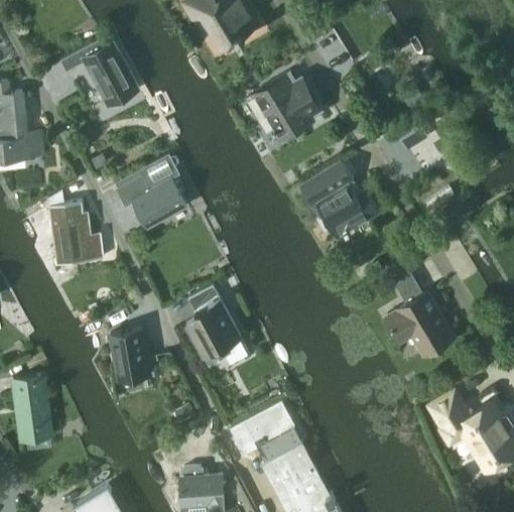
[(187,0),(180,5),(191,22),(200,17),(218,47),(236,36),(241,44),(245,41),(241,35),(254,27),(237,0),(187,0)]
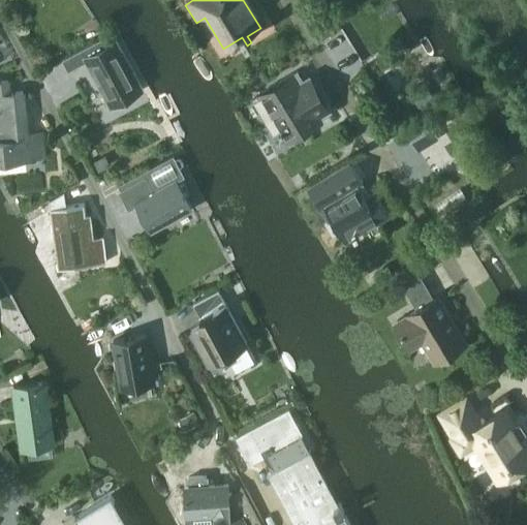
[(142,93),(115,41),(99,51),(95,43),(61,62),(67,73),(86,64),(110,110),(142,93)]
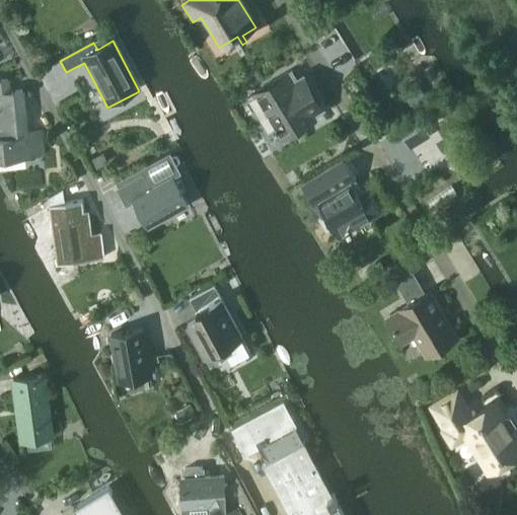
[(291,73),(251,97),(279,143),(315,121),(313,119),(302,100),(306,97),(295,80),(291,73)]
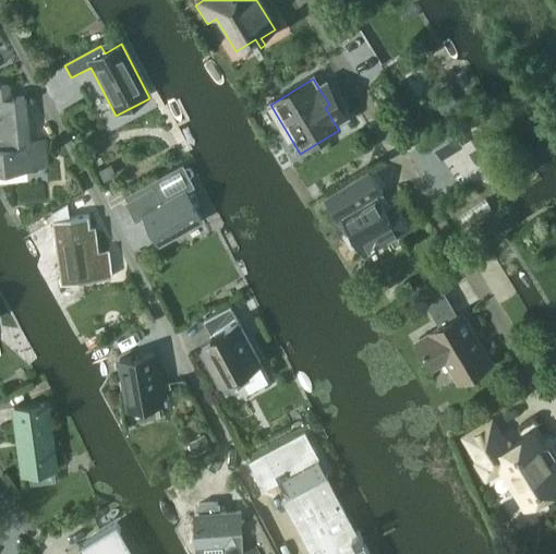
[(9,101),(8,89),(0,91),(0,175),(45,171),(41,144),(27,146),(23,100),(9,101)]
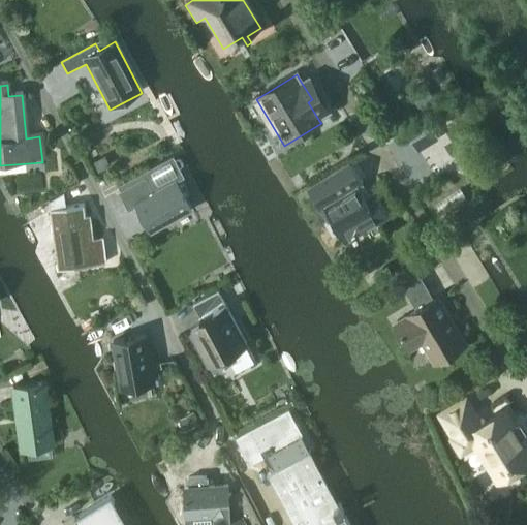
[(425,122),(405,134),(415,151),(436,139),(425,122)]
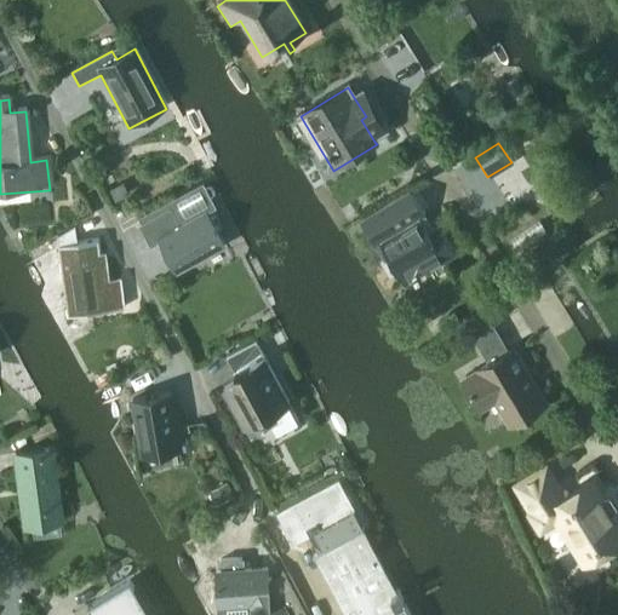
[(378,214),(360,225),(383,263),(381,264),(390,280),(396,276),(404,287),(455,256),(439,230),(427,237),(417,222),(423,218),(407,194),(402,197),(384,208),(377,213),(378,214)]
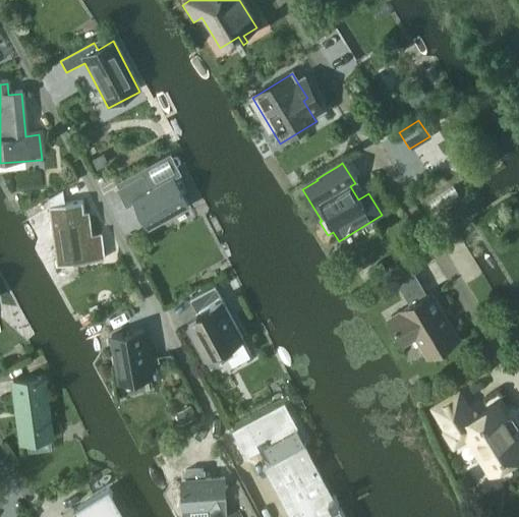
[(189,208),(174,177),(150,190),(143,178),(118,191),(126,206),(130,204),(145,231),(189,208)]
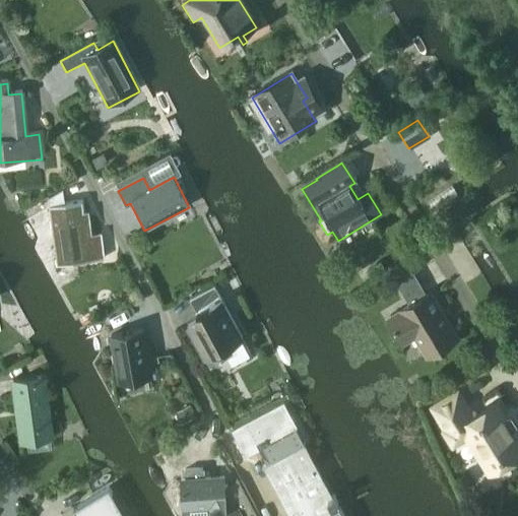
[(86,238),(81,204),(47,208),(55,267),(104,261),(100,236),(86,238)]
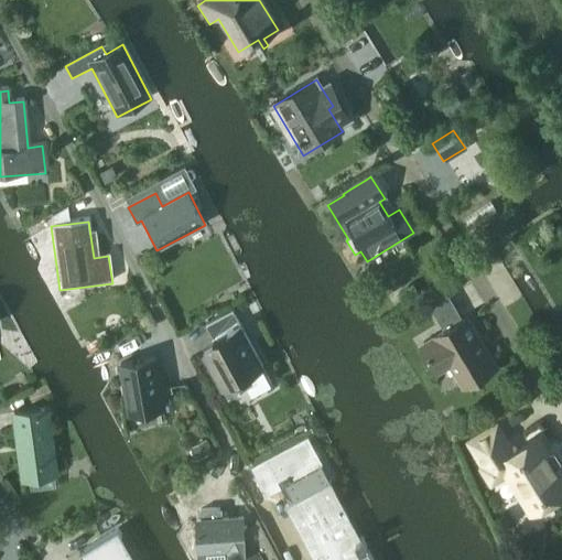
[(462,322),(455,311),(436,322),(442,332),(430,338),(430,340),(417,347),(435,378),(449,370),(460,389),(494,369),(465,321),(462,322)]
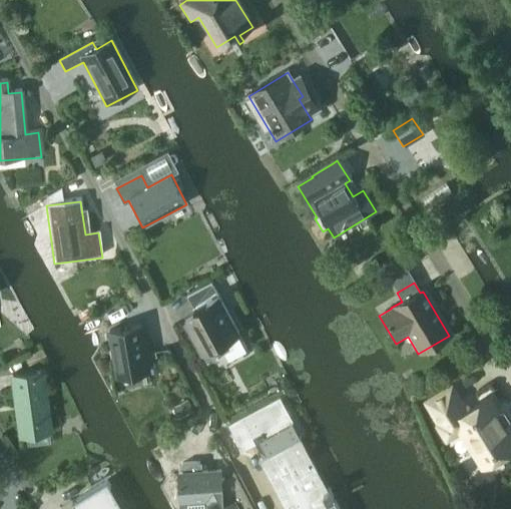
[(233,356),(245,349),(238,337),(239,336),(210,284),(186,298),(196,316),(183,324),(201,356),(203,355),(207,362),(229,350),(233,356)]
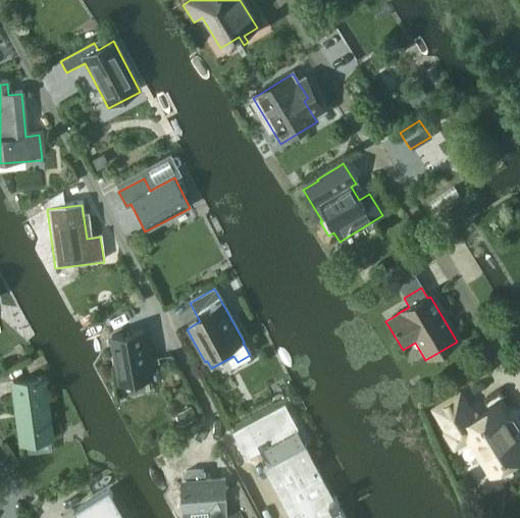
[(118,385),(151,379),(144,338),(144,335),(143,335),(143,333),(110,340),(118,385)]
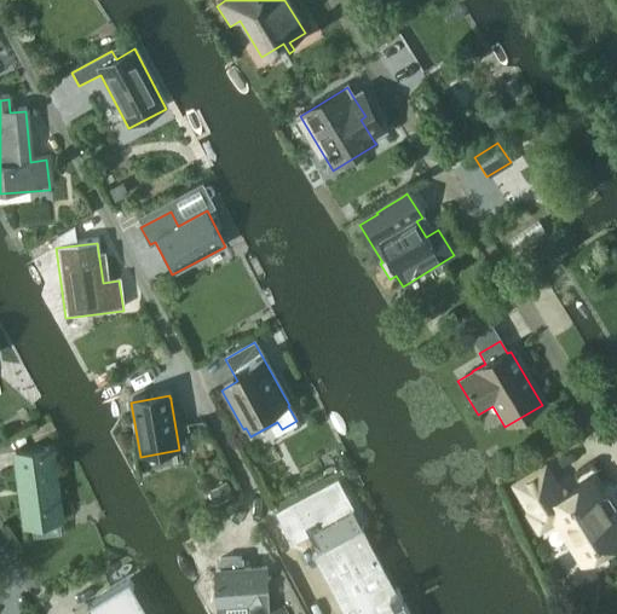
[(64,523),(53,450),(13,456),(19,494),(22,494),(26,528),(64,523)]
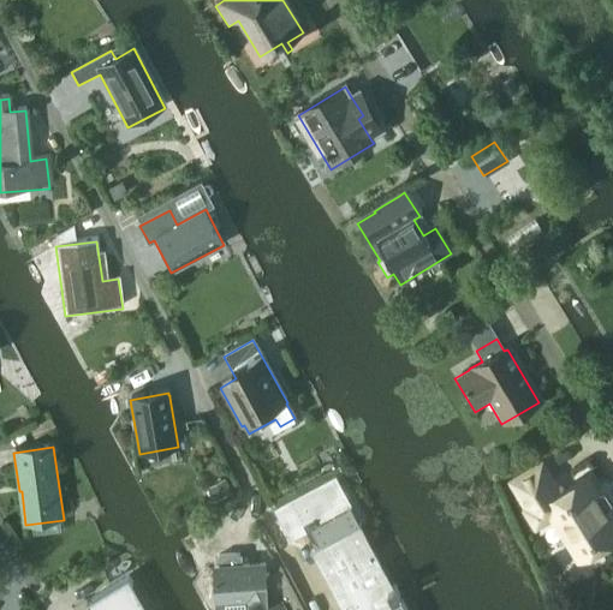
[(560,496),(541,465),(509,484),(523,509),(521,510),(534,533),(552,522),(577,563),(612,540),(612,528),(583,482),(560,496)]
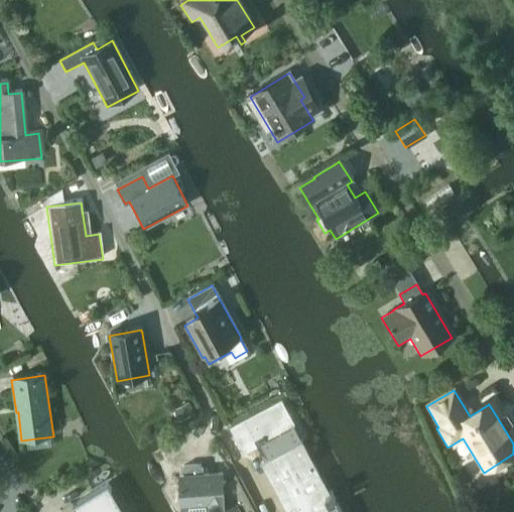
[(280,402),(229,429),(243,457),(254,451),(261,464),(272,458),(285,451),(284,448),(273,453),(268,443),(295,428),(280,402)]
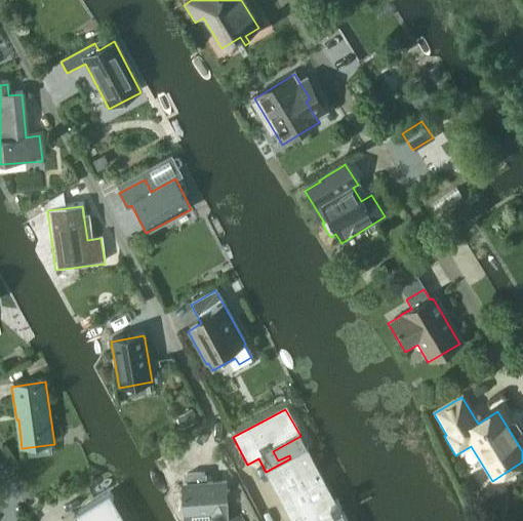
[(177,418),(184,430),(199,422),(193,411),(177,418)]
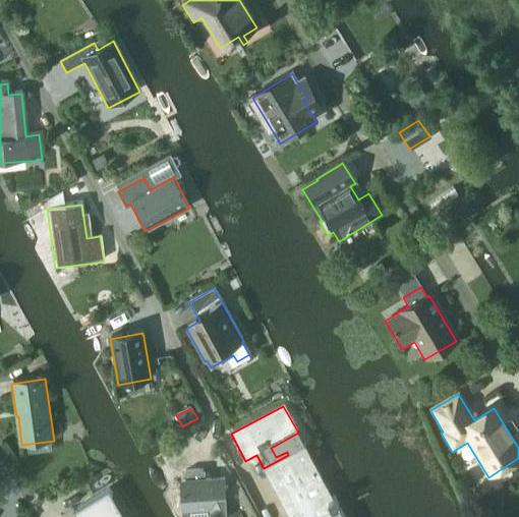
[(275,462),(264,468),(289,516),(342,516),(339,511),(336,513),(334,509),(338,508),(333,499),(332,500),(305,449),(304,447),(288,455),(275,462)]
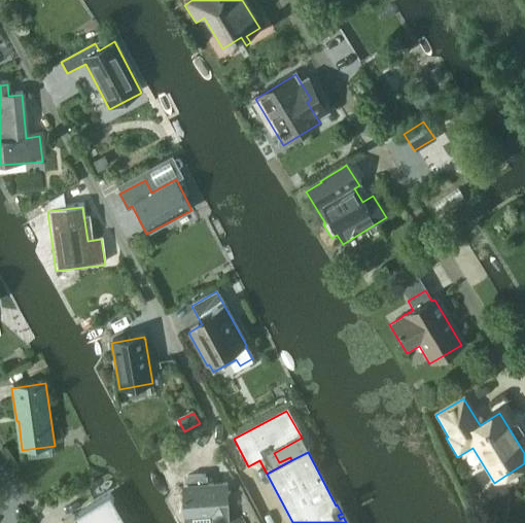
[(257,522),(239,489),(226,496),(226,485),(205,486),(204,478),(186,479),(186,485),(181,486),(183,519),(183,522),(257,522)]
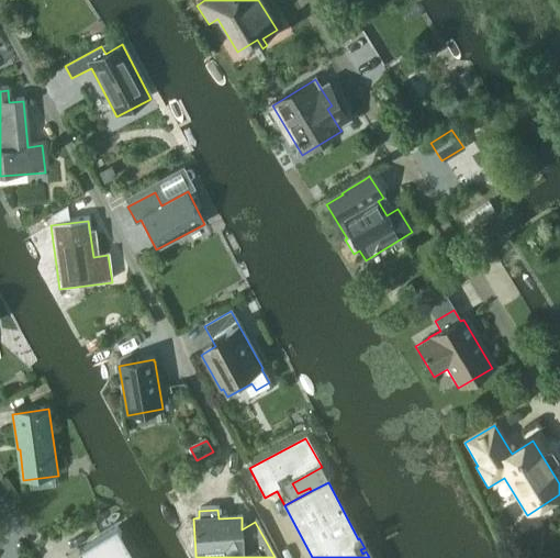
[(133,557),(116,529),(79,551),(82,557),(133,557)]
